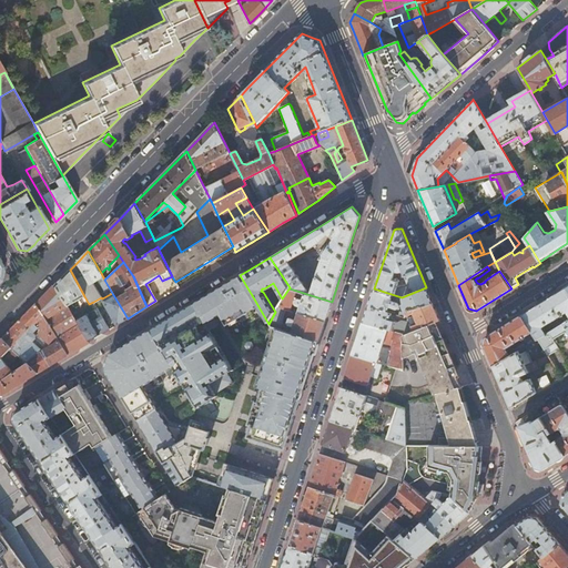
[(64,275),(54,285),(68,306),(84,296),(70,270),(64,275)]
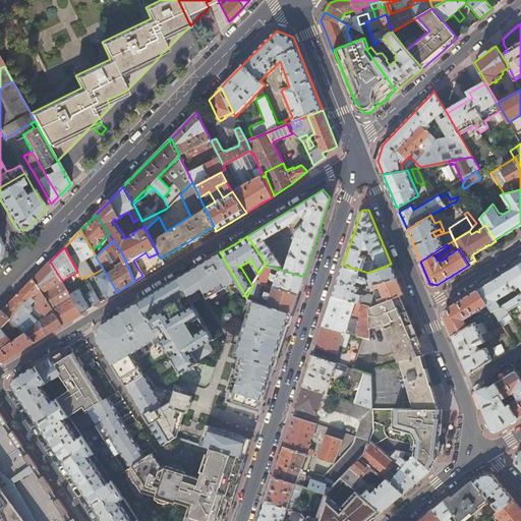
[(220,252),(180,277),(186,288),(190,295),(231,271),(220,252)]
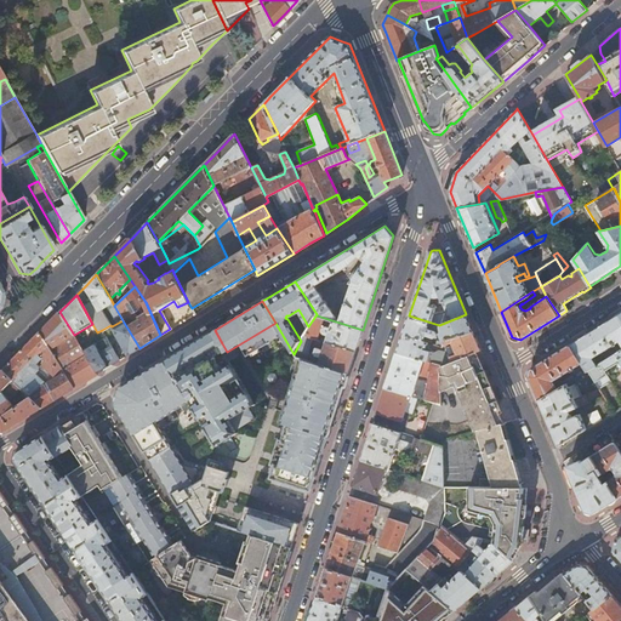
[(50,323),(40,332),(73,388),(83,383),(97,375),(81,349),(74,335),(60,312),(50,323)]
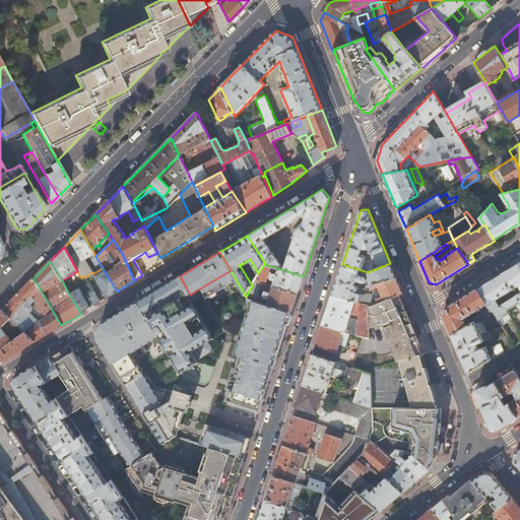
[(298,295),(304,276),(265,264),(265,263),(258,273),(255,280),(261,282),(266,284),(268,278),(274,280),(273,286),(298,295)]
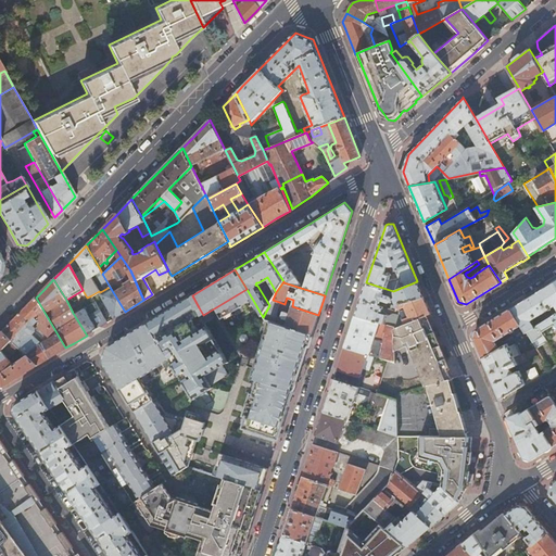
[(424,297),(417,281),(393,291),(366,282),(359,300),(379,305),(381,300),(388,302),(391,300),(392,298),(395,298),(397,301),(395,302),(396,305),(424,297)]
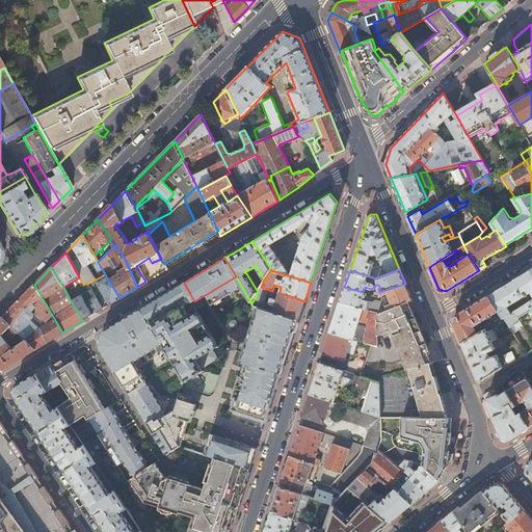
[(489,295),(499,311),(503,318),(504,317),(511,313),(508,307),(531,292),(531,293),(531,273),(529,270),(489,295)]
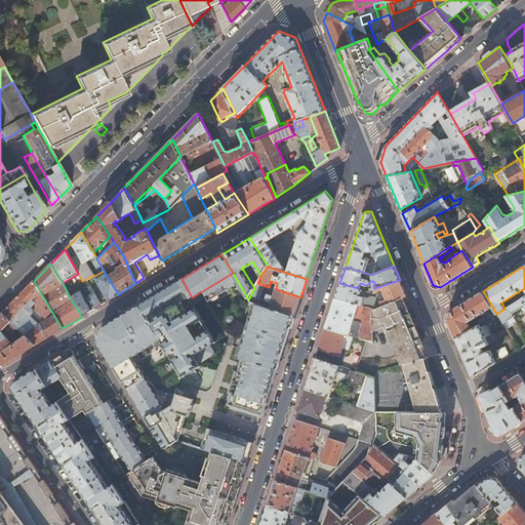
[(94,276),(108,300),(118,294),(104,271),(94,276)]
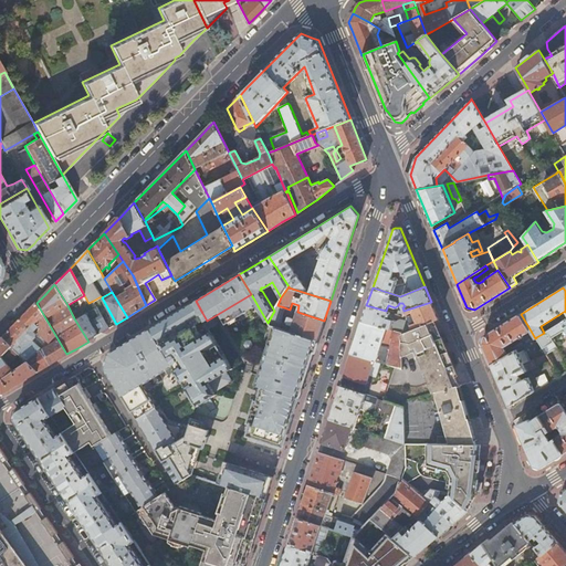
[(180,326),(202,313),(196,301),(150,326),(165,350),(197,405),(219,392),(211,379),(233,366),(226,353),(203,366),(197,354),(219,341),(211,328),(189,342),(180,326)]
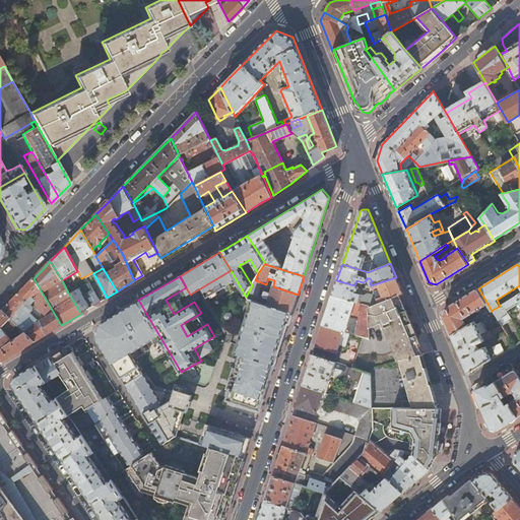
[(403,293),(396,277),(371,285),(371,286),(365,284),(364,287),(370,289),(379,286),(380,287),(374,290),(377,296),(381,295),(383,297),(377,299),(379,302),(397,295),(403,293)]
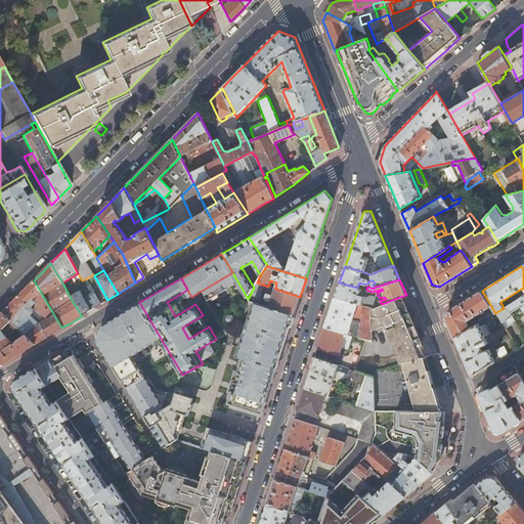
[(15,299),(2,312),(17,328),(25,335),(34,345),(54,333),(61,328),(34,280),(15,299)]
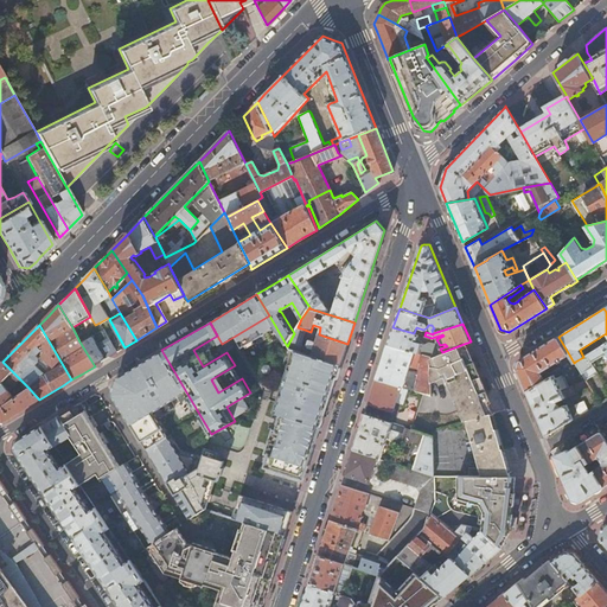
[(80,342),(95,366),(116,352),(102,327),(98,330),(80,342)]
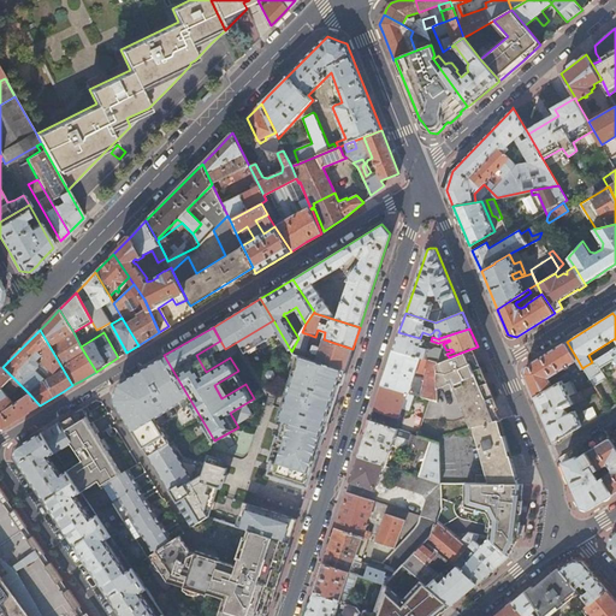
[(345,371),(353,349),(324,339),(321,344),(317,343),(315,343),(314,343),(313,344),(313,347),(311,345),(308,351),(304,350),(309,335),(302,332),(298,338),(291,351),(292,354),(300,356),(345,371)]
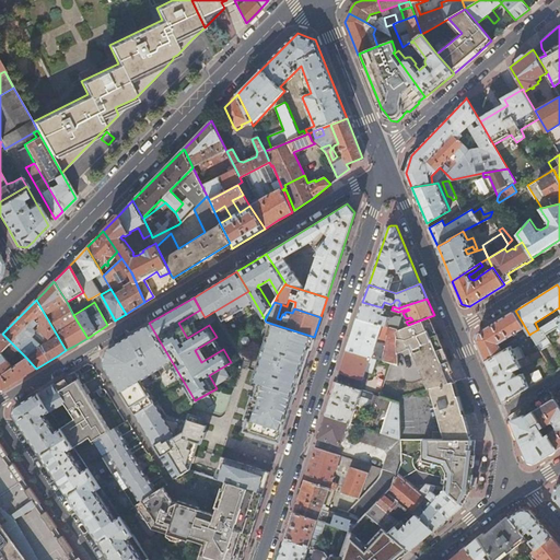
[(382,307),(362,302),(358,317),(385,325),(387,316),(384,315),(386,308),(382,307)]
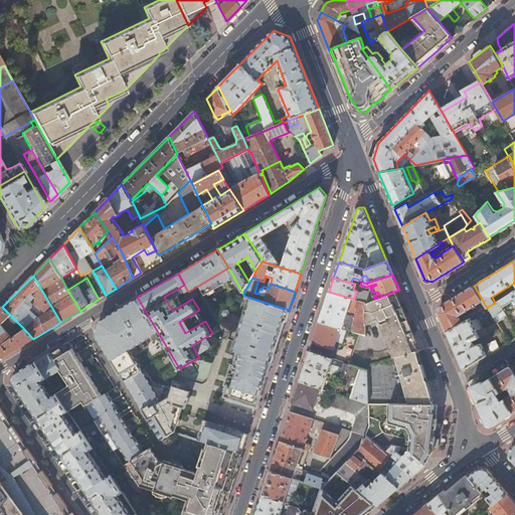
[(459,316),(483,301),(474,286),(441,306),(439,313),(447,333),(475,315),(477,314),(475,311),(464,318),(462,320),(459,316)]
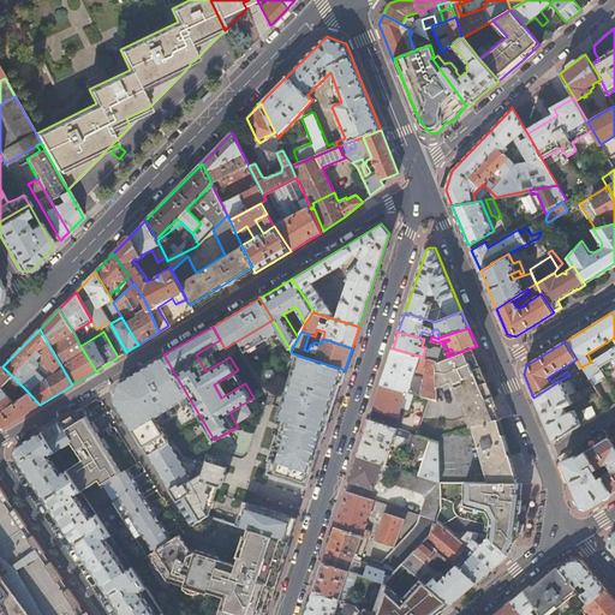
[(430,348),(429,359),(436,362),(439,360),(441,347),(435,346),(430,348)]
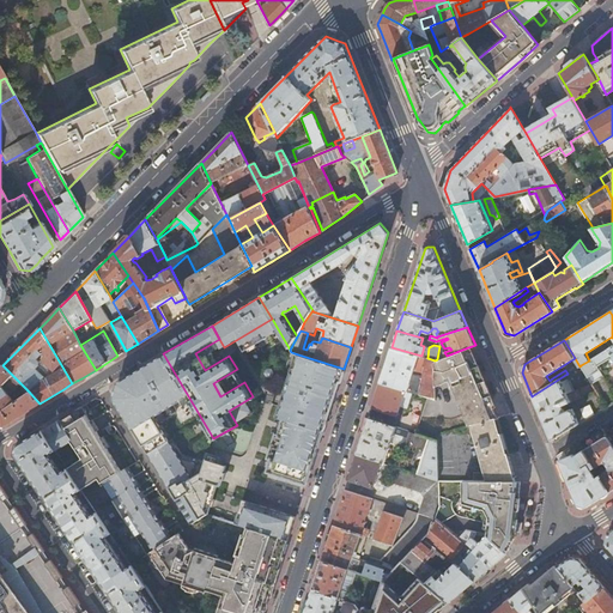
[(589,360),(581,365),(593,383),(604,376),(598,366),(610,358),(612,358),(612,345),(608,349),(598,356),(589,360)]
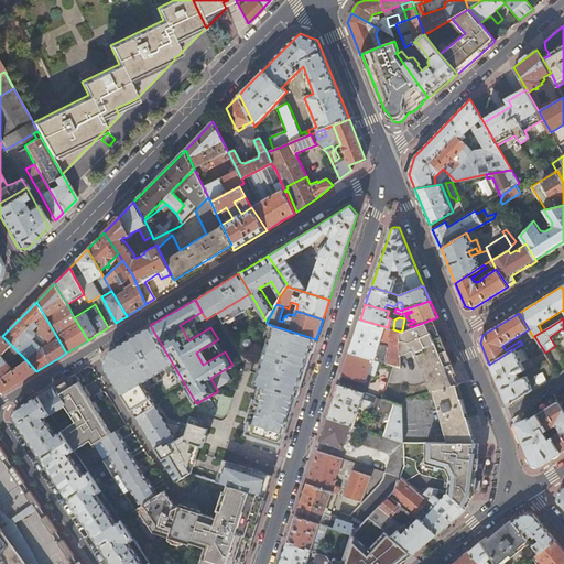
[(550,327),(560,321),(557,318),(548,324),(550,327)]
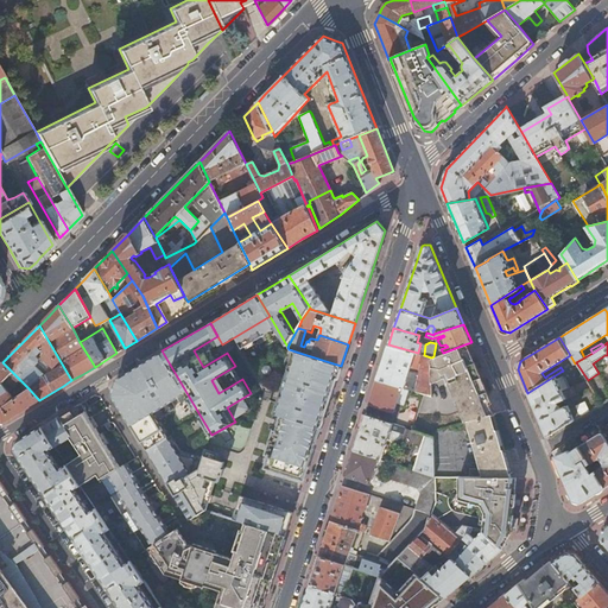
[(418,353),(388,344),(386,349),(377,379),(409,388),(410,390),(412,385),(405,382),(412,360),(422,362),(416,391),(431,396),(431,380),(431,358),(424,355),(418,353)]
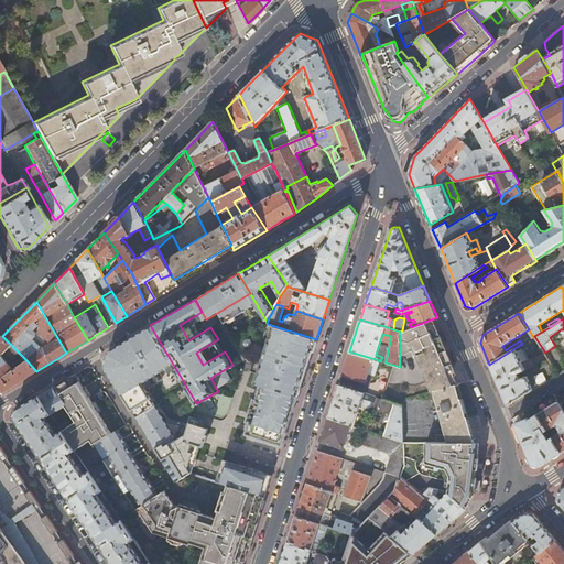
[(458,383),(431,320),(411,327),(402,331),(400,332),(400,353),(415,346),(434,390),(456,383),(458,383)]
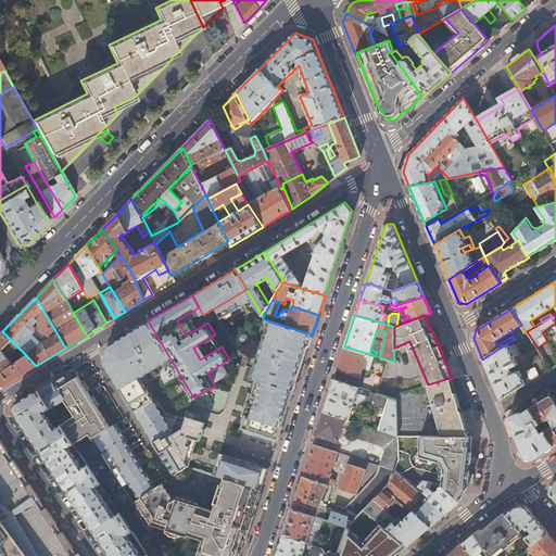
[(162,344),(148,320),(97,351),(119,389),(136,379),(147,374),(137,358),(162,344)]
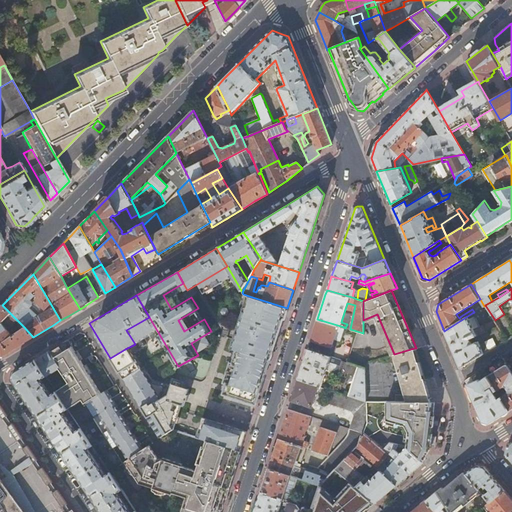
[(287,308),(249,296),(232,348),(270,360),(287,308)]
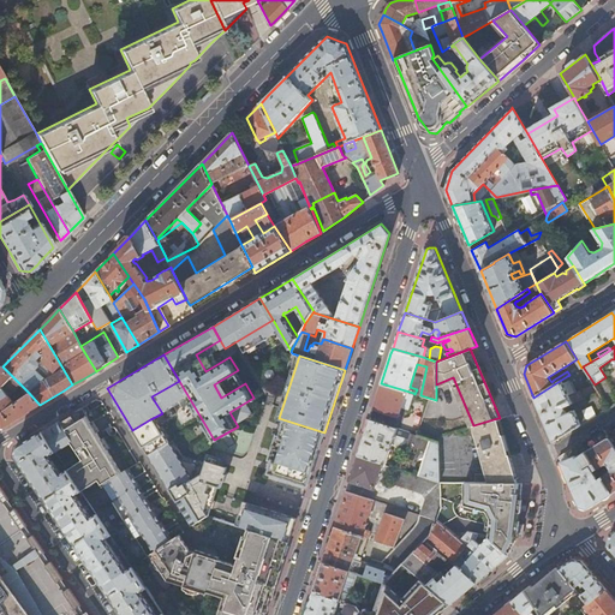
[(21,384),(3,366),(0,369),(0,425),(4,428),(40,405),(29,393),(21,384)]
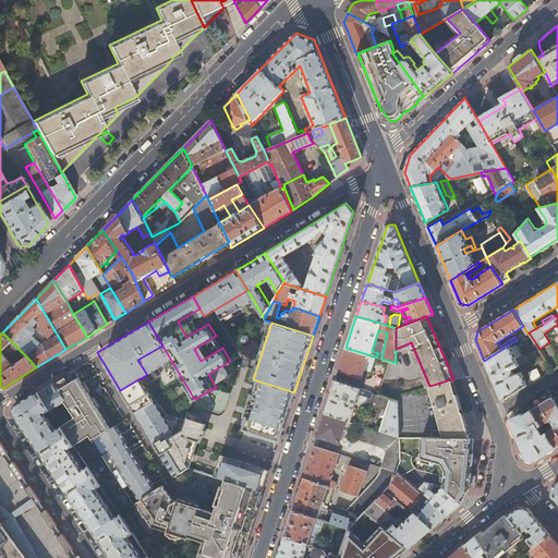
[(517,346),(514,341),(484,361),(502,401),(533,381),(529,372),(523,375),(521,372),(516,374),(513,368),(519,366),(511,349),(517,346)]
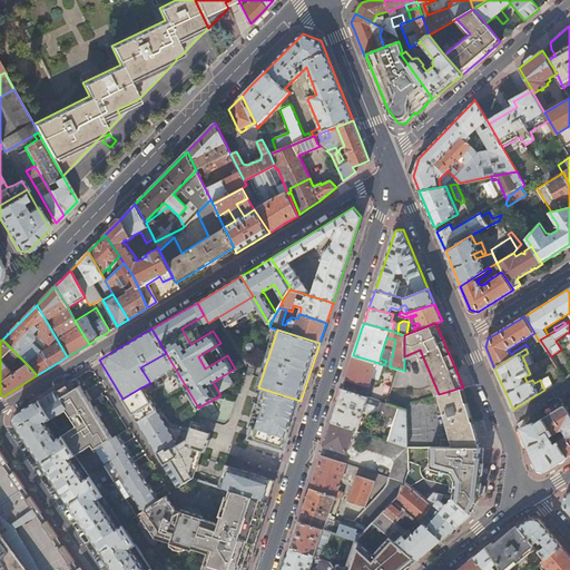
[(383,364),(353,355),(346,379),(369,386),(372,377),(377,379),(383,364)]
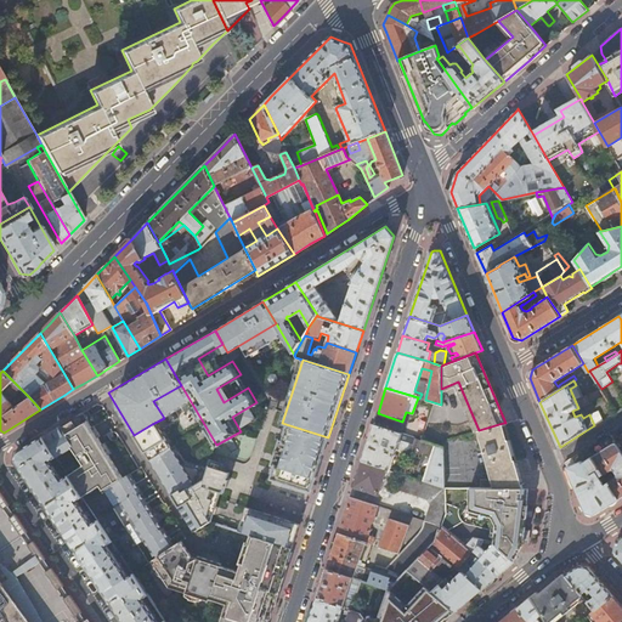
[(123,478),(82,412),(80,413),(41,437),(55,457),(67,475),(74,486),(82,497),(99,486),(102,491),(103,490),(114,507),(113,508),(136,546),(137,544),(150,563),(151,561),(168,587),(209,600),(211,594),(232,601),(225,621),(267,621),(286,567),(293,548),(252,535),(248,544),(252,544),(244,564),(242,563),(239,571),(221,565),(222,563),(191,552),(181,541),(174,546),(163,527),(162,529),(140,492),(141,491),(129,474),(123,478)]
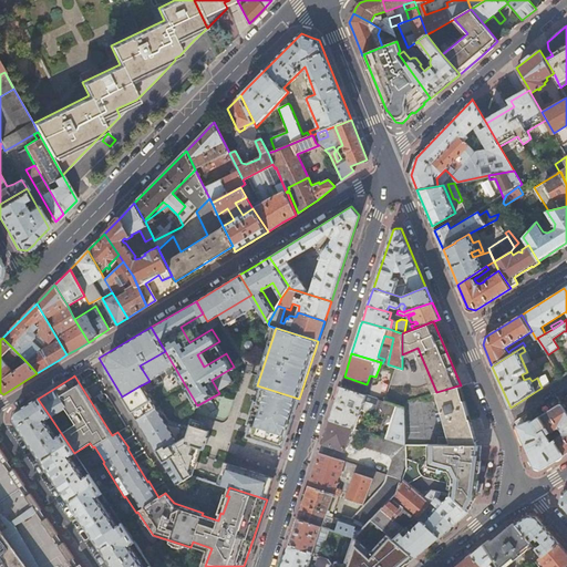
[(299,399),(257,385),(245,424),(249,425),(246,437),(282,450),(299,399)]
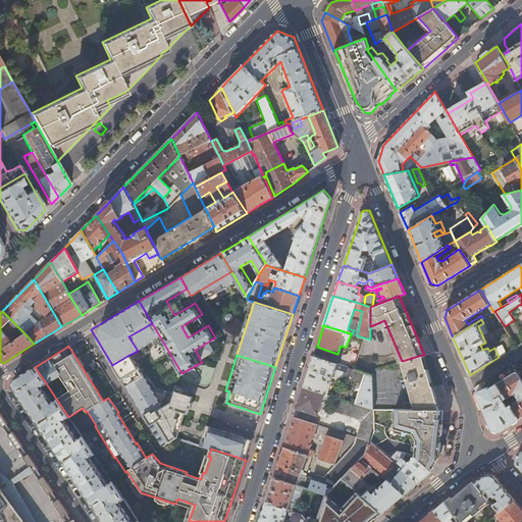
[(426,369),(422,355),(402,361),(401,361),(414,409),(439,409),(432,385),(431,385),(426,369)]
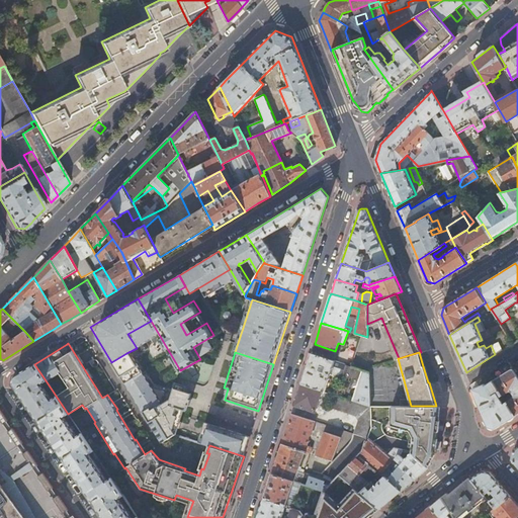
[(126,353),(111,362),(140,410),(155,401),(126,353)]
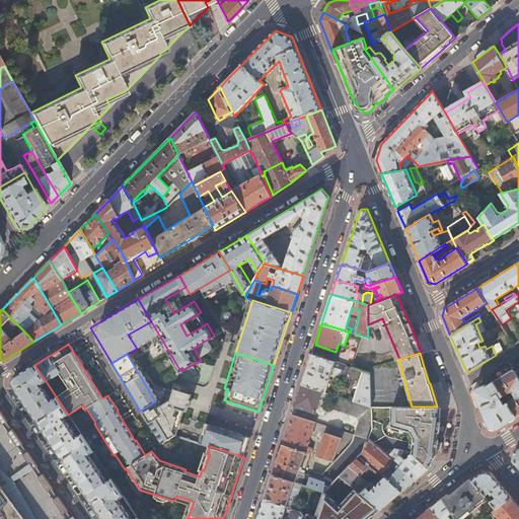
[(343,363),(312,354),(307,368),(302,384),(324,392),(330,375),(332,376),(334,374),(339,375),(343,363)]
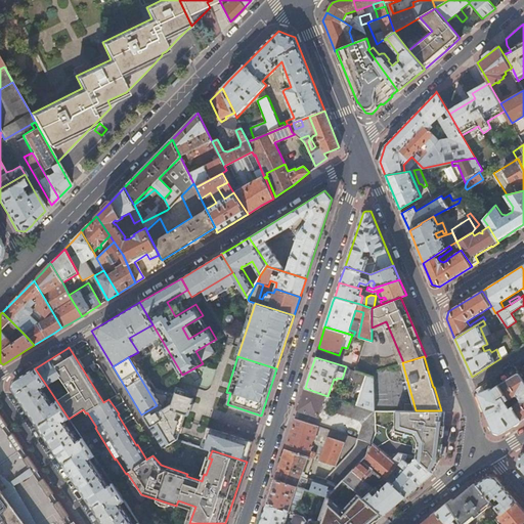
[(46,385),(35,368),(15,381),(13,388),(23,402),(39,426),(62,409),(56,400),(52,403),(42,388),(46,385)]
